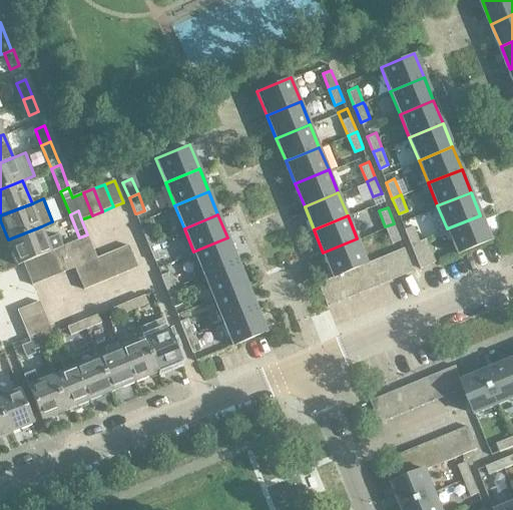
[(480,215),(447,228),(456,252),(490,238),(480,215)]
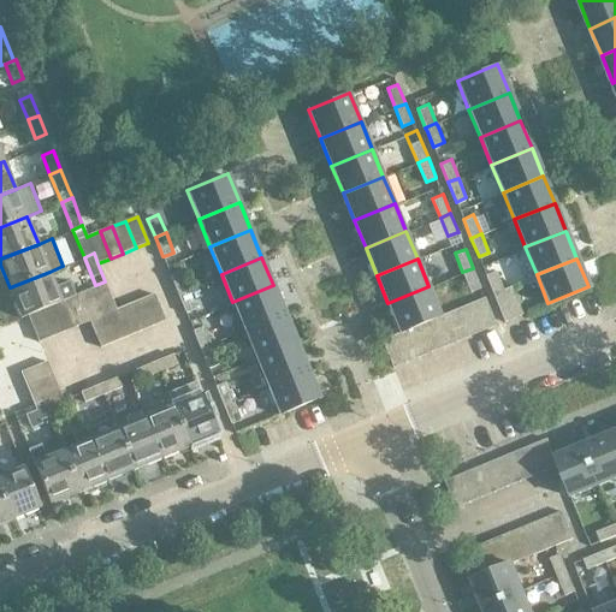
[(471,291),(480,287),(481,286),(473,268),(462,272),(471,291)]
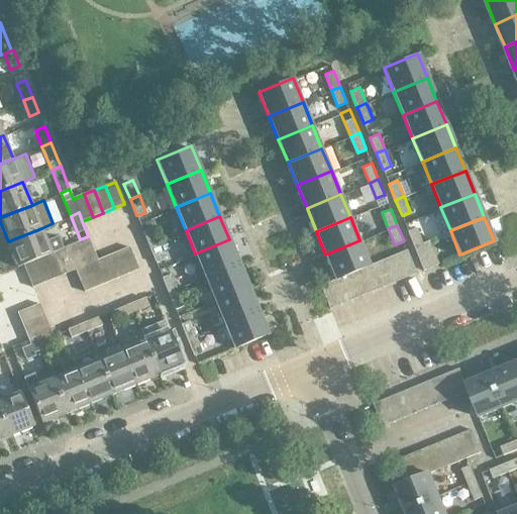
[(148,245),(158,241),(151,226),(142,230),(148,245)]
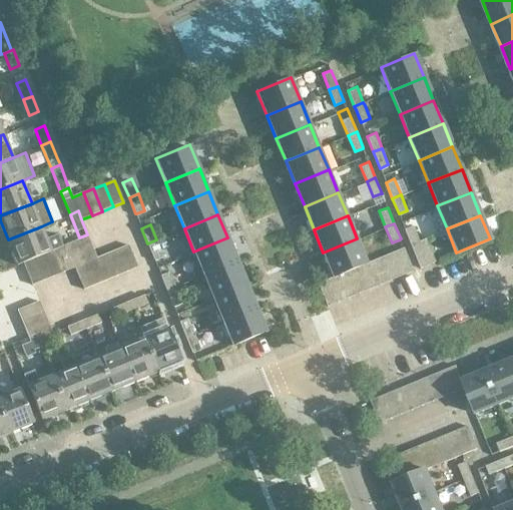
[(413,224),(404,227),(411,244),(420,241),(413,224)]
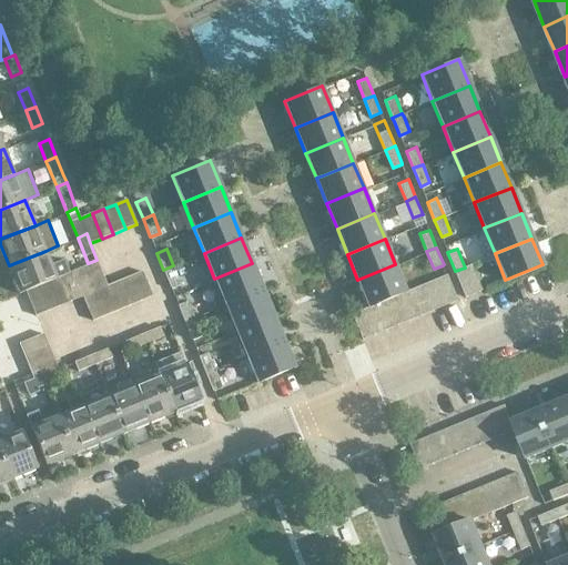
[(46,251),(9,265),(20,292),(27,289),(37,284),(49,280),(61,275),(69,272),(63,260),(52,265),(46,251)]
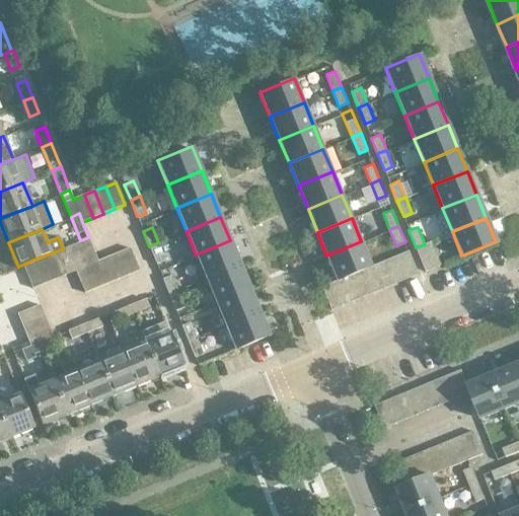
[(80,240),(66,246),(70,258),(92,248),(88,237),(80,240)]
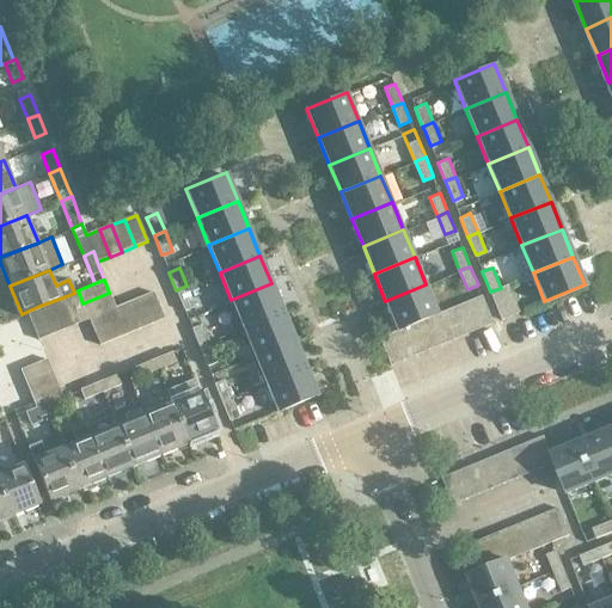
[(271,283),(231,300),(243,327),(282,311),(271,283)]
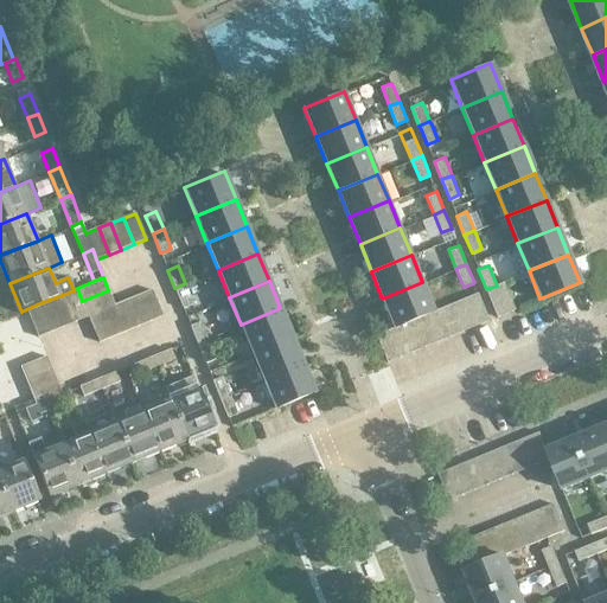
[(422,282),(382,299),(394,326),(402,324),(414,318),(427,313),(434,310),(422,282)]
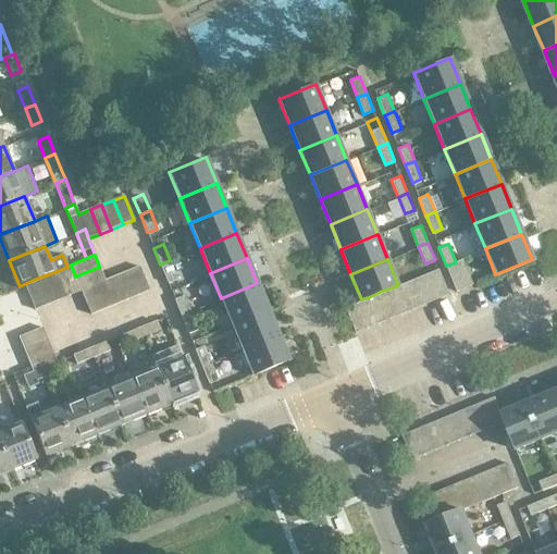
[(462,259),(456,262),(446,266),(457,291),(472,284),(462,259)]
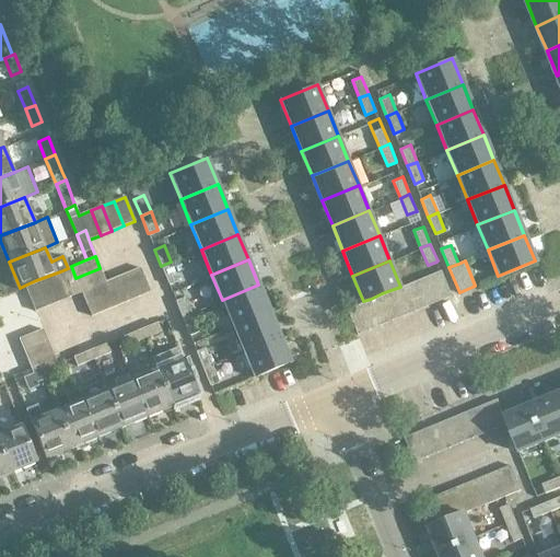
[(168,283),(170,283),(178,279),(171,262),(161,266),(168,283)]
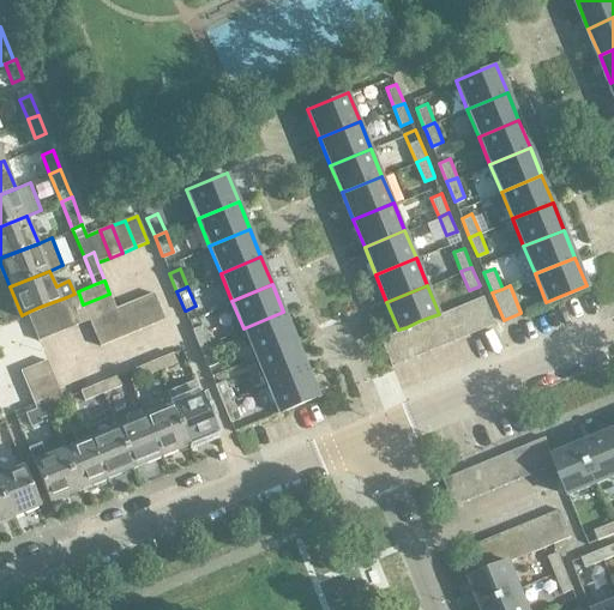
[(74,294),(66,297),(77,324),(89,319),(83,305),(78,291),(76,293),(74,294)]
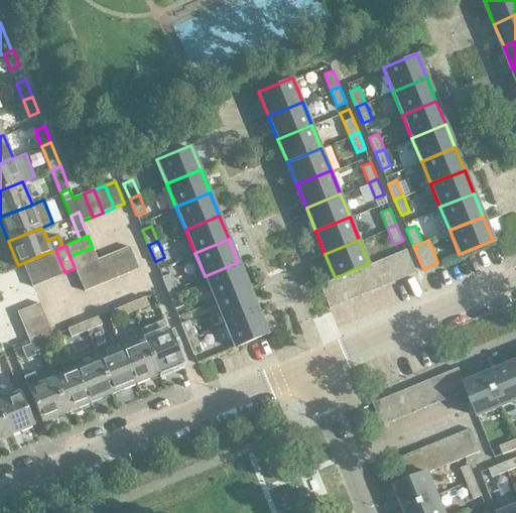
[(128,246),(118,250),(127,272),(137,268),(128,246)]
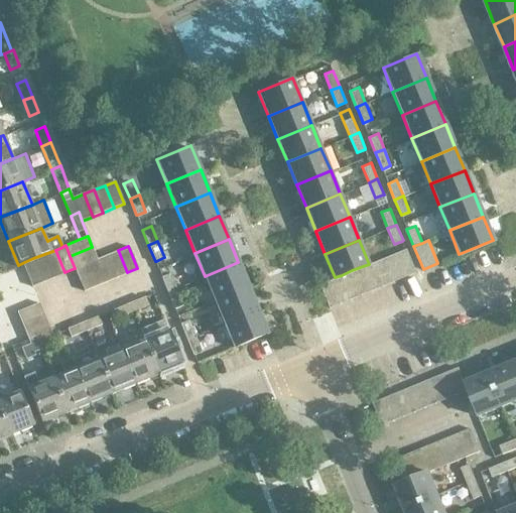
[(92,247),(70,256),(75,268),(97,259),(92,247)]
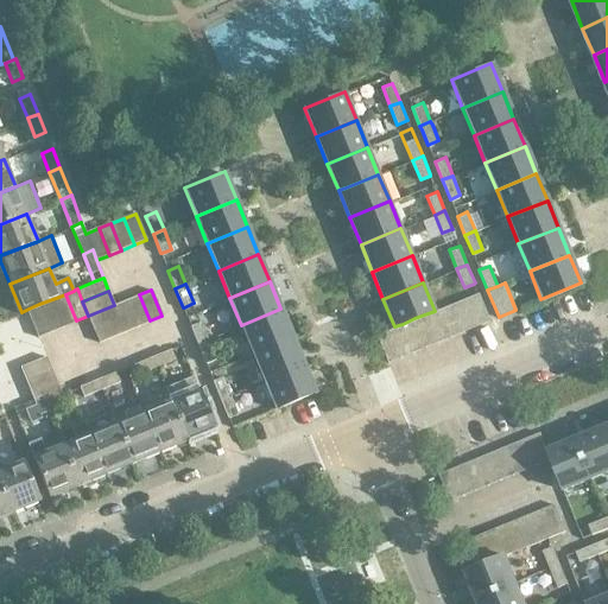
[(477,293),(464,298),(476,325),(488,319),(477,293)]
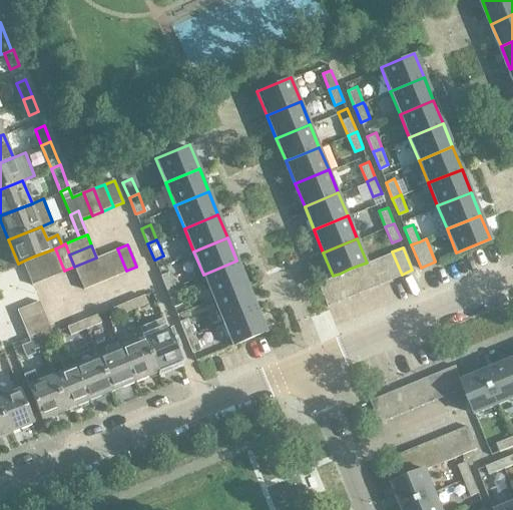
[(55,248),(44,252),(53,276),(64,271),(55,248)]
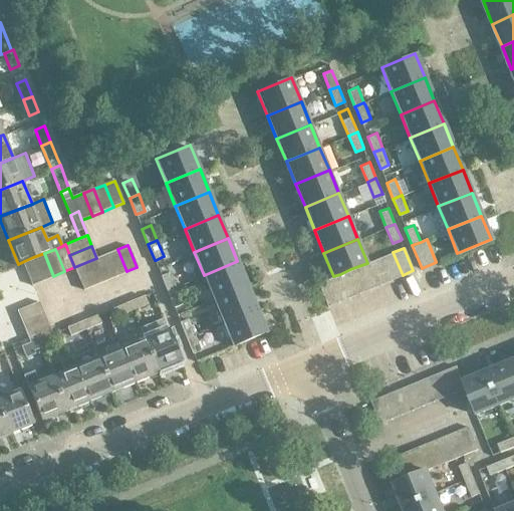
[(126,271),(117,249),(106,254),(115,276),(126,271)]
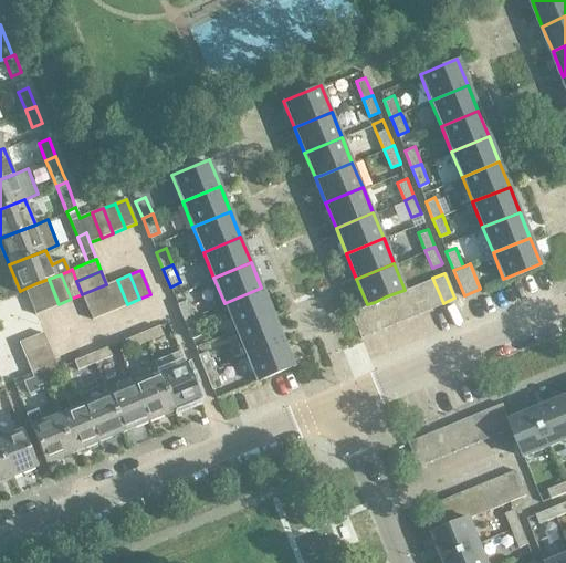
[(432,278),(421,282),(431,308),(443,303),(432,278)]
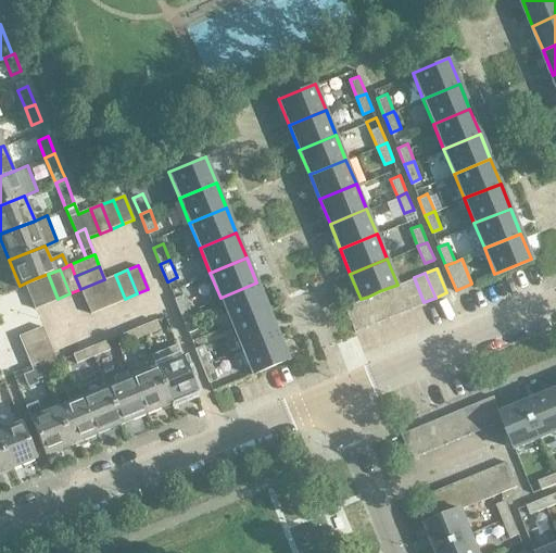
[(58,299),(48,274),(36,278),(46,303),(58,299)]
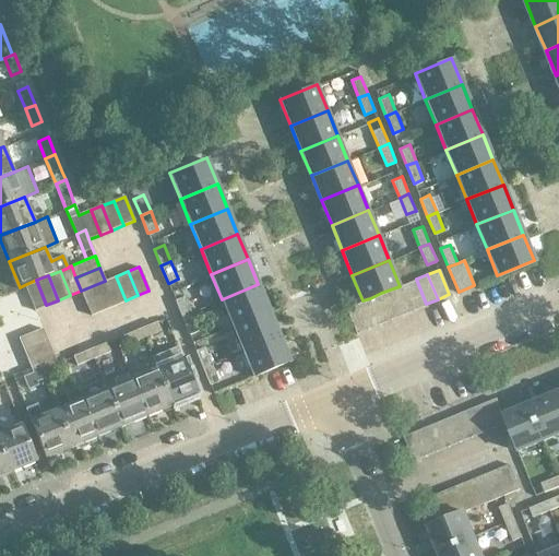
[(126,300),(116,276),(105,281),(110,293),(115,305),(126,300)]
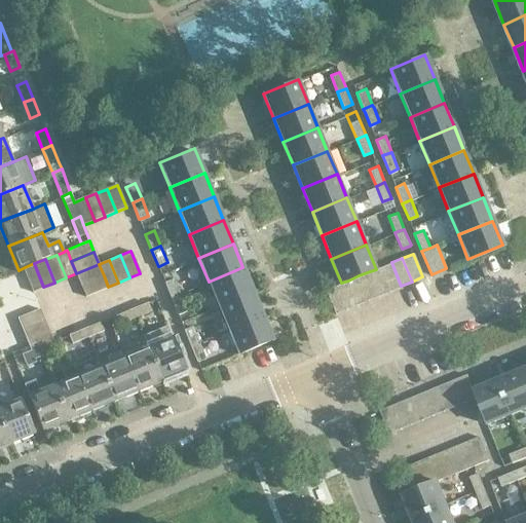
[(391,262),(380,267),(390,290),(401,286),(391,262)]
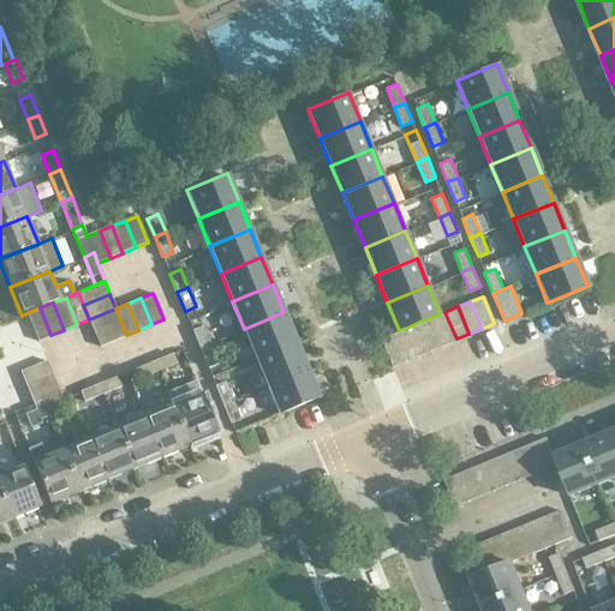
[(51,335),(40,307),(29,312),(40,340),(51,335)]
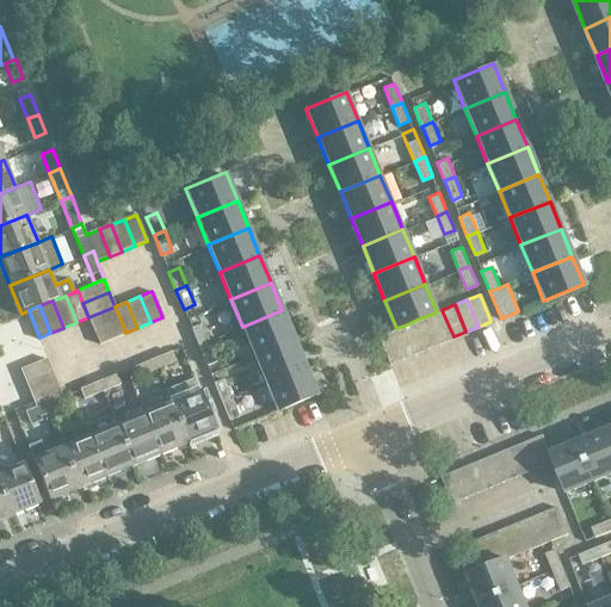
[(115,307),(88,317),(94,330),(121,320),(115,307)]
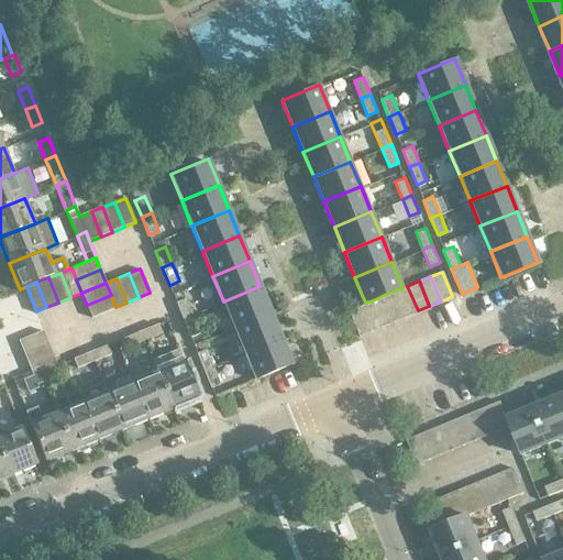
[(260,286),(223,302),(233,327),(271,311),(260,286)]
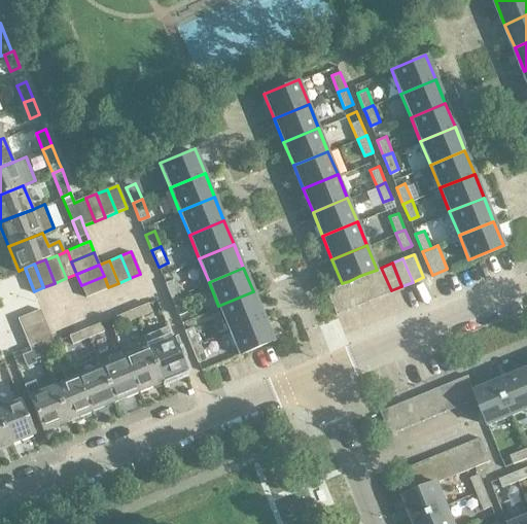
[(377,270),(371,272),(380,295),(391,290),(381,268),(377,270)]
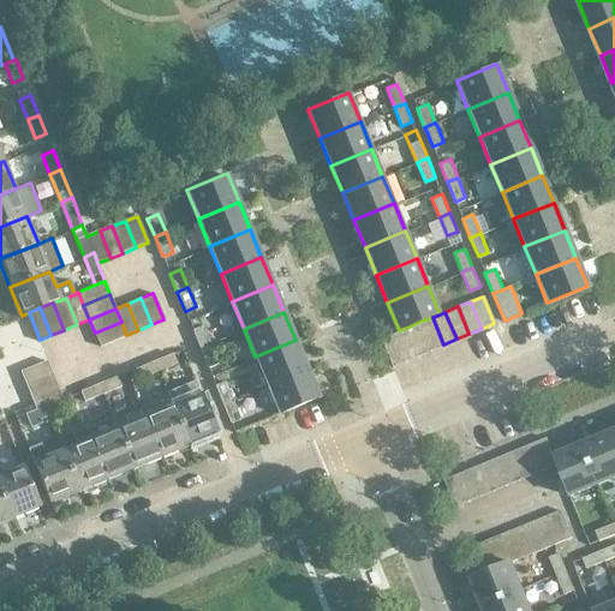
[(433,317),(419,322),(431,349),(443,345),(433,317)]
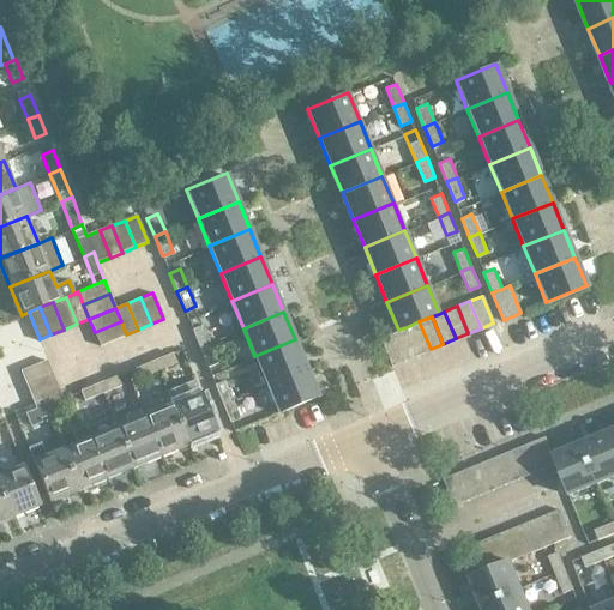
[(121,321),(95,332),(100,345),(126,334),(121,321)]
